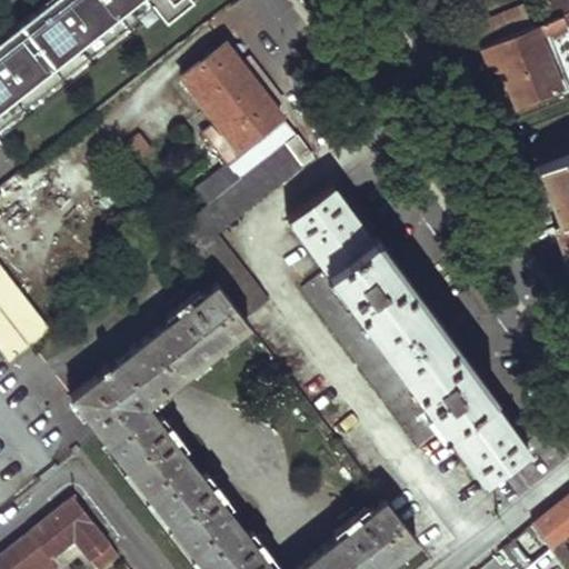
[(48,0),(0,38),(0,133),(157,12),(165,22),(191,0),(48,0)]
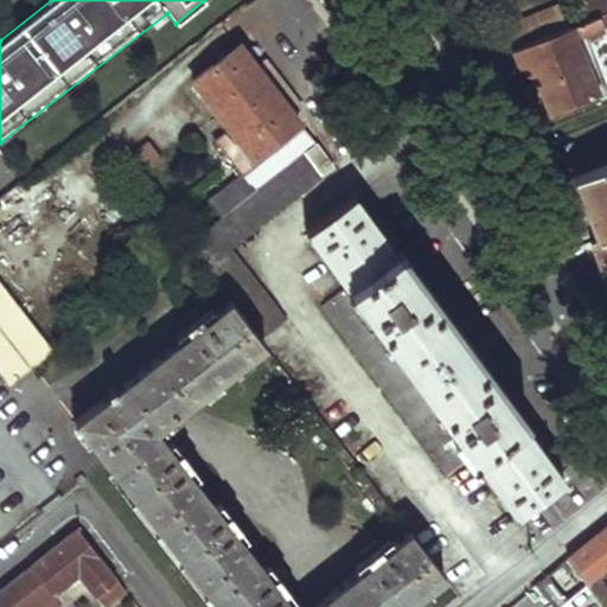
[(606,0),(569,0),(577,20),(606,8),(606,0)]
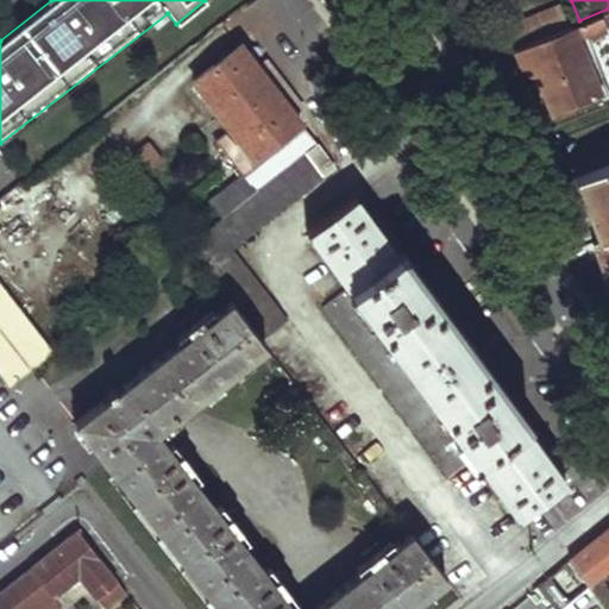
[(553,5),(500,25),(509,49),(512,48),(563,27),(553,5)]
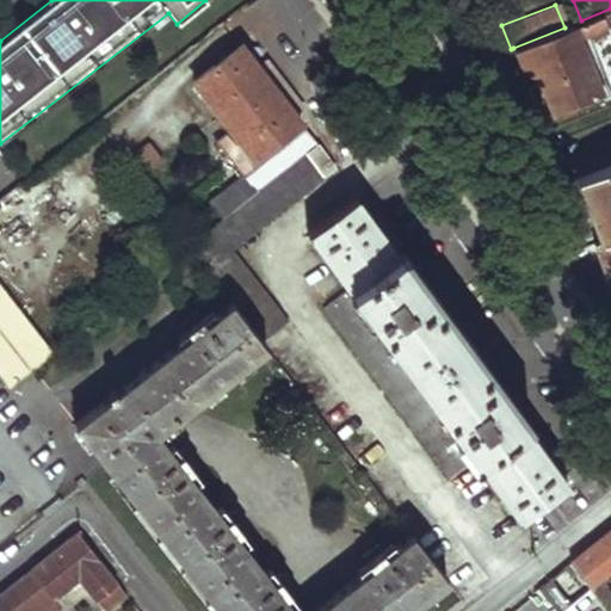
[(587,34),(610,25),(610,8),(581,20),(565,28),(513,48),(522,68),(535,73),(551,112),(600,93),(581,43),(590,39),(587,34)]
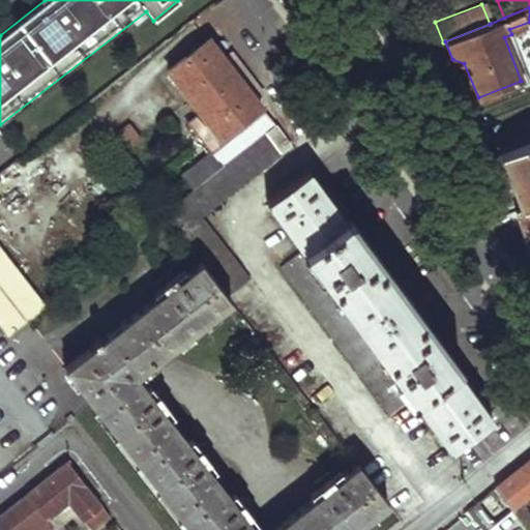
[(521,81),(528,78),(511,34),(504,37),(521,81)]
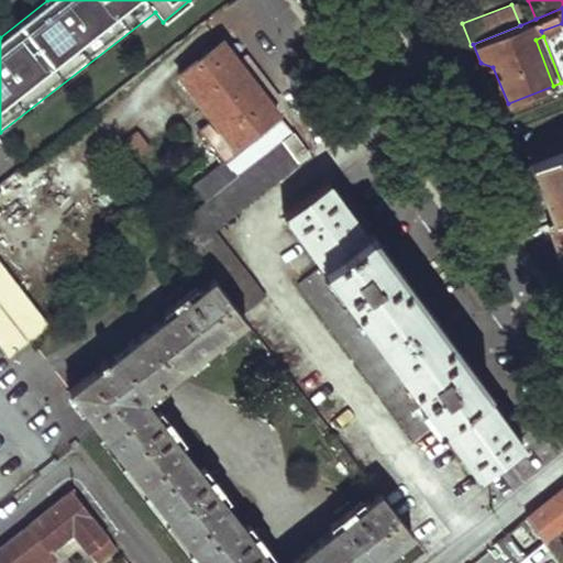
[(221,42),(179,76),(209,114),(205,119),(214,131),(207,135),(225,162),(213,172),(227,187),(283,143),(294,135),(221,42)]
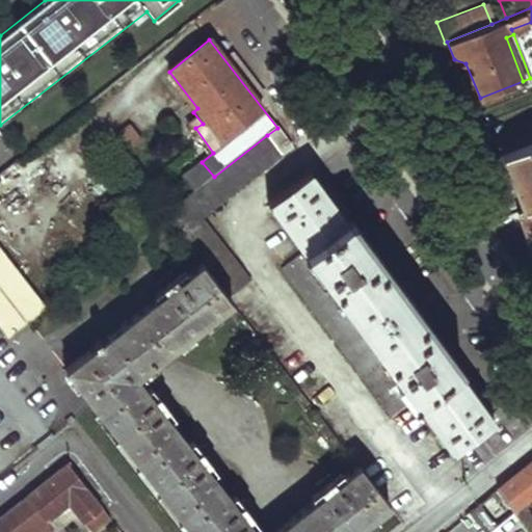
[(131,125),(109,142),(117,154),(140,136),(131,125)]
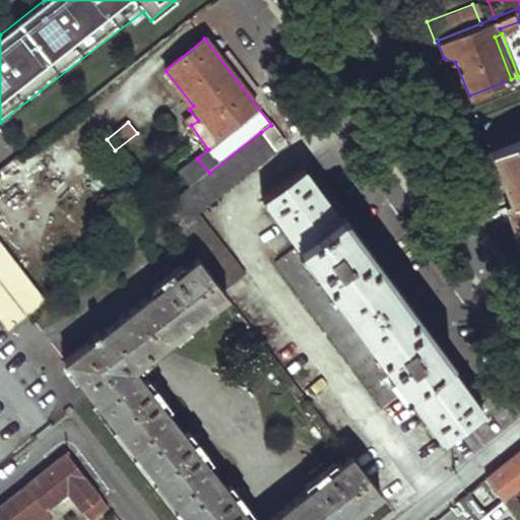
[(261,132),(276,151),(286,144),(271,125),(261,132)]
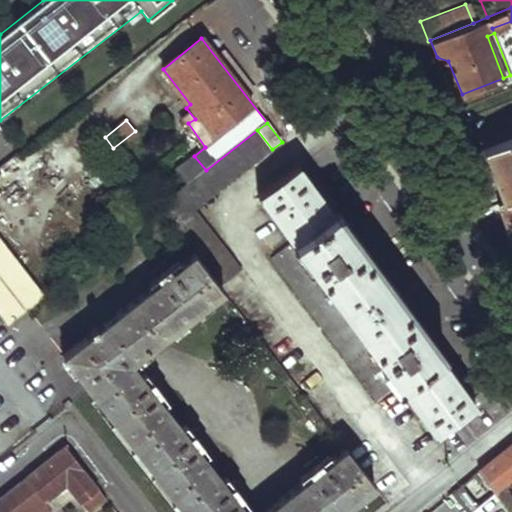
[(506,124),(478,134),(482,147),(511,136),(506,124)]
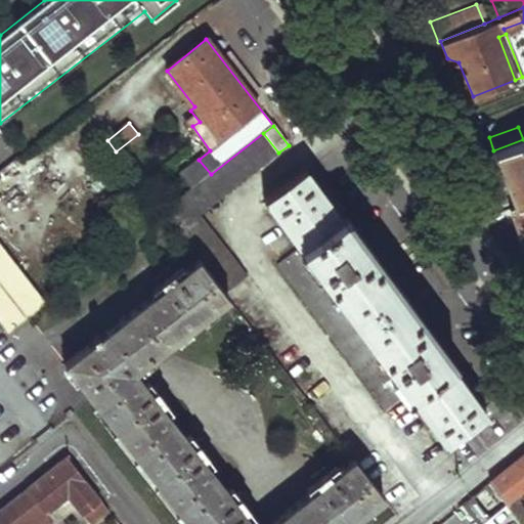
[(280,156),(278,153),(263,133),(211,174),(198,185),(162,212),(200,260),(225,294),(248,275),(202,216),(280,156)]
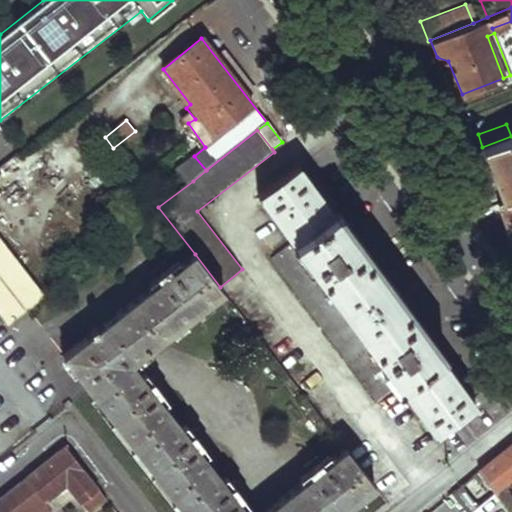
[(511,135),(511,136),(482,147),(502,197),(511,193),(511,135)]
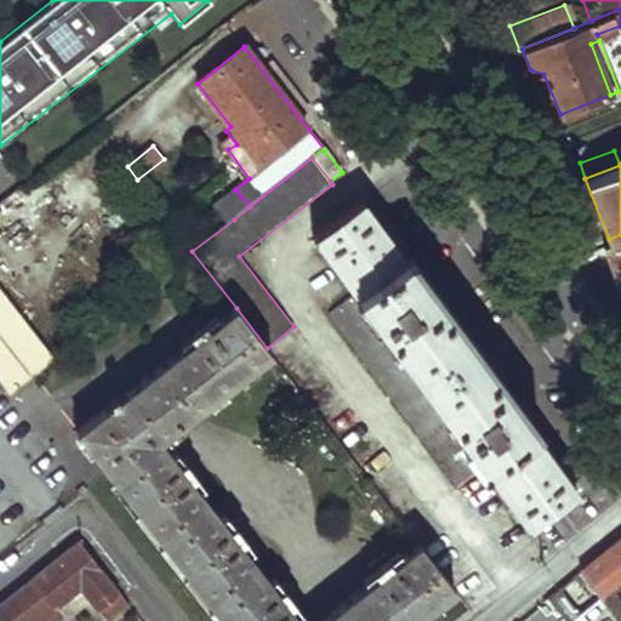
[(235,189),(220,201),(234,220),(250,206),(235,189)]
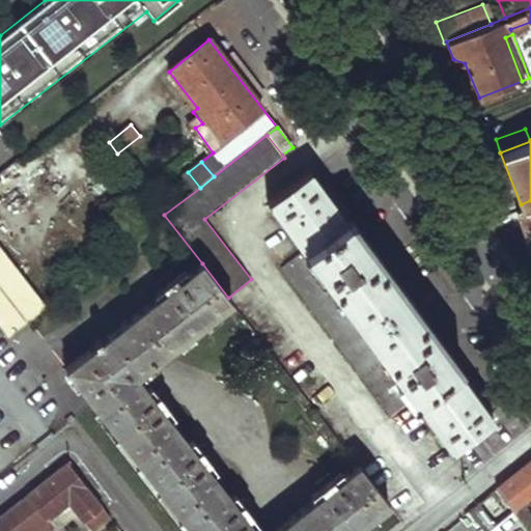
[(310,171),(267,202),(304,252),(281,269),(390,417),(409,402),(412,408),(416,404),(450,451),(493,420),(310,171)]
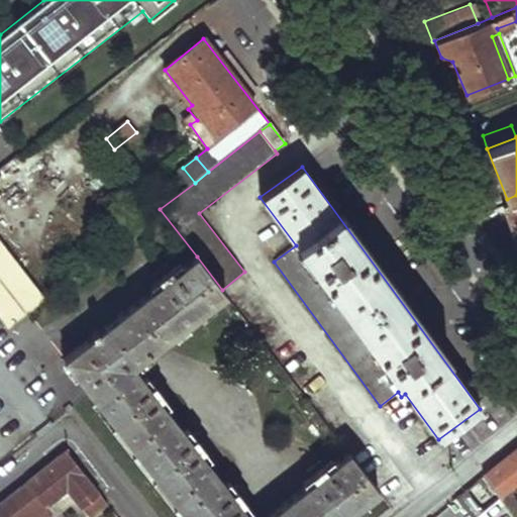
[(516,195),(507,199),(502,202),(516,241),(516,195)]
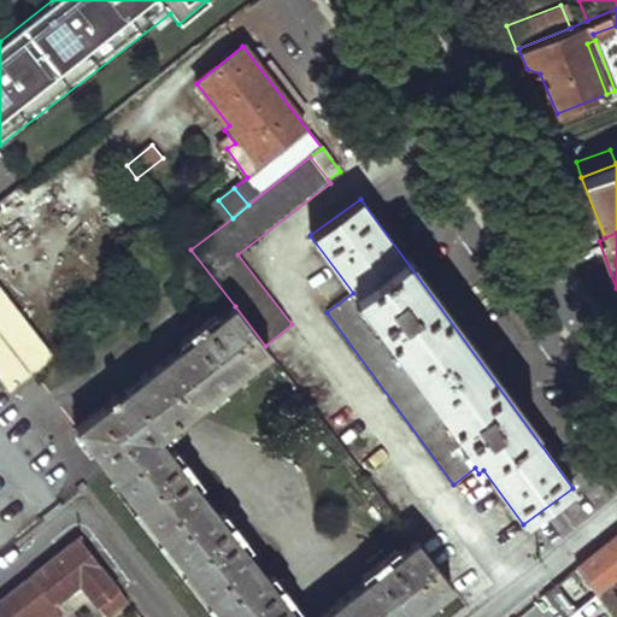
[(0,294),(0,378),(10,392),(51,360),(0,294)]
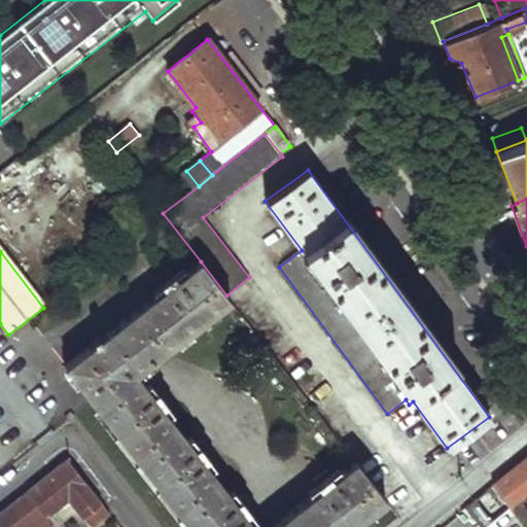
[(96,342),(66,365),(191,526),(350,526),(385,500),(356,462),(336,478),(327,469),(312,480),(319,490),(271,526),(255,526),(246,514),(255,507),(243,493),(235,500),(205,460),(213,454),(202,440),(192,446),(163,407),(172,398),(161,385),(151,392),(137,372),(230,300),(226,295),(201,261),(180,277),(172,269),(159,279),(165,288),(102,337),(99,332),(93,338),(96,342)]
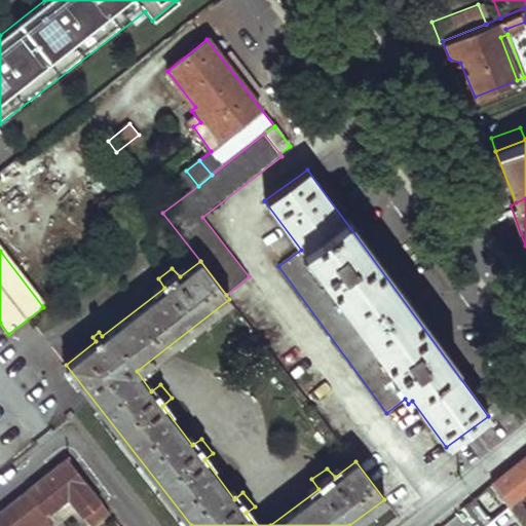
[(525,456),(463,505),(479,525),(484,525),(509,506),(518,498),(525,491),(525,456)]
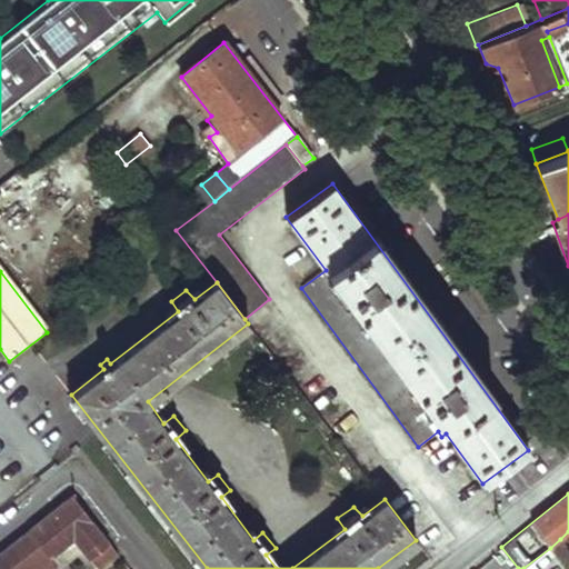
[(73,496),(30,530),(51,557),(76,537),(85,548),(99,566),(117,551),(111,543),(73,496)]
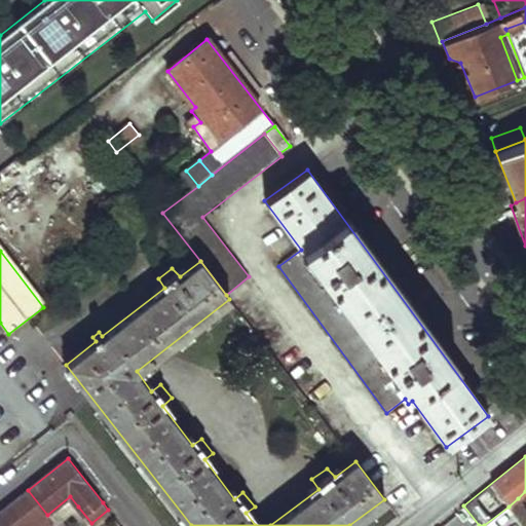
[(28,490),(0,512),(0,525),(32,525),(47,515),(28,490)]
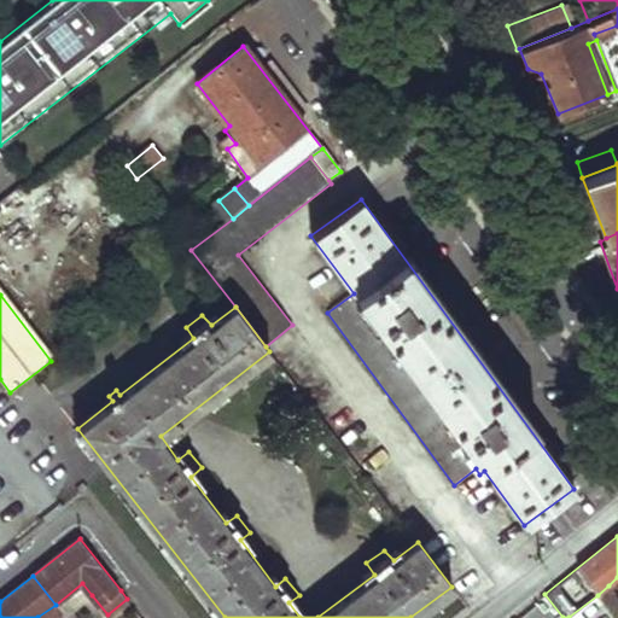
[(82,583),(56,605),(62,613),(64,617),(92,595),(82,583)]
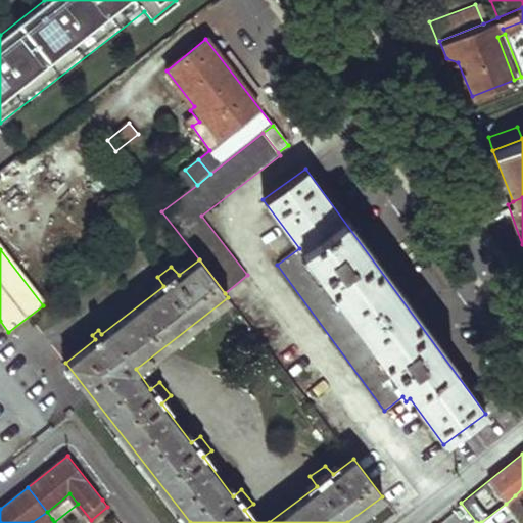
[(515,495),(506,504),(522,522),(522,505),(522,506),(515,495)]
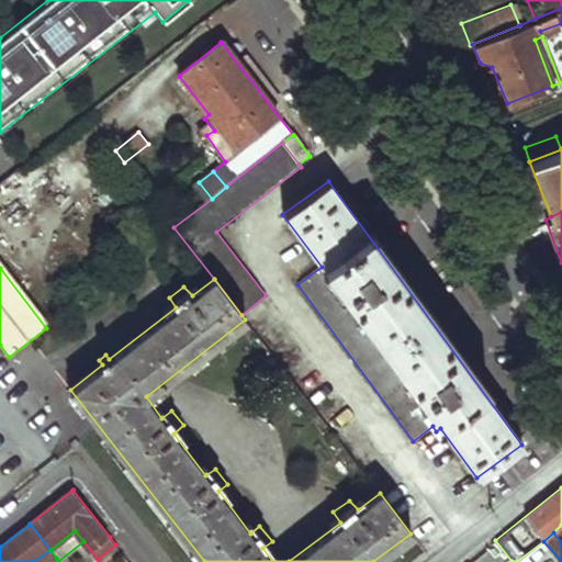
[(51,561),(56,558),(51,550),(34,561),(51,561)]
